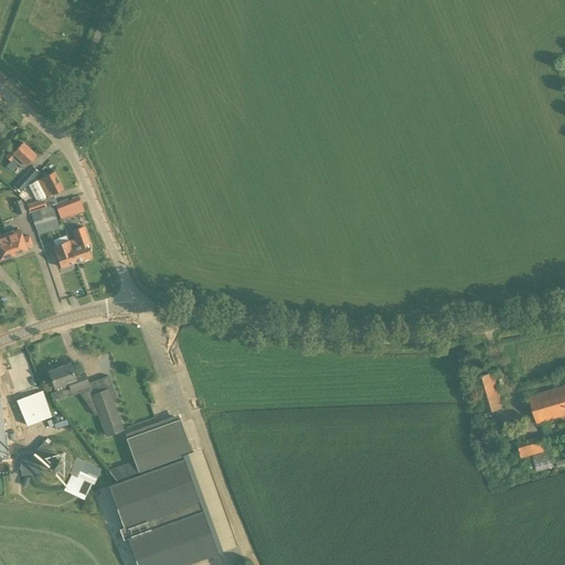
[(11,162),(17,157),(27,166),(35,156),(22,144),(16,151),(12,148),(4,157),(11,162)]
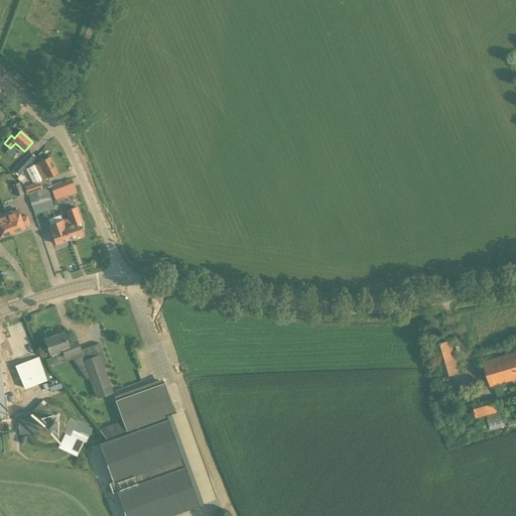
[(18,176),(35,157),(29,151),(12,170),(18,176)]
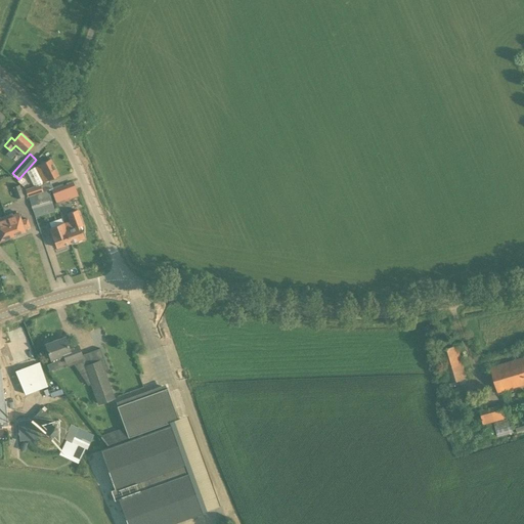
[(43,184),(58,175),(50,159),(34,168),(43,184)]
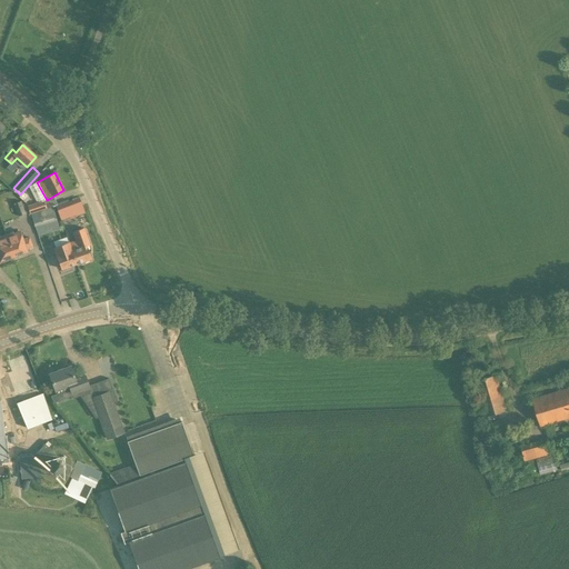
[(85,213),(83,210),(78,198),(56,207),(60,221),(73,216),(76,215),(76,216),(85,213)]
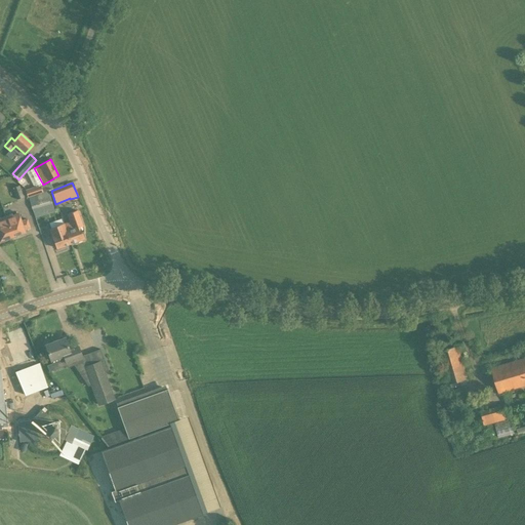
[(16,200),(24,197),(19,186),(12,189),(16,200)]
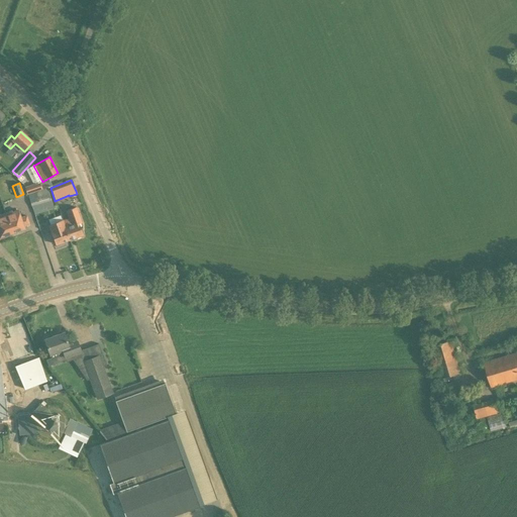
[(42,190),(41,190),(39,183),(24,188),(26,195),(28,195),(42,190)]
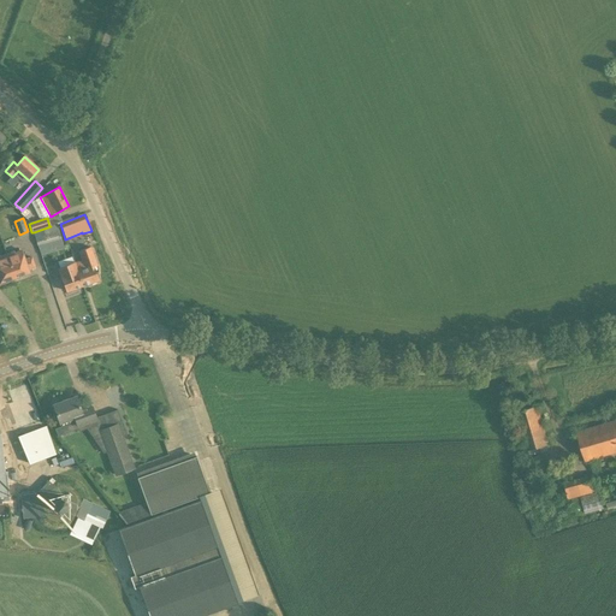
[(51,226),(34,232),(37,247),(61,241),(57,223),(49,226),(51,226)]
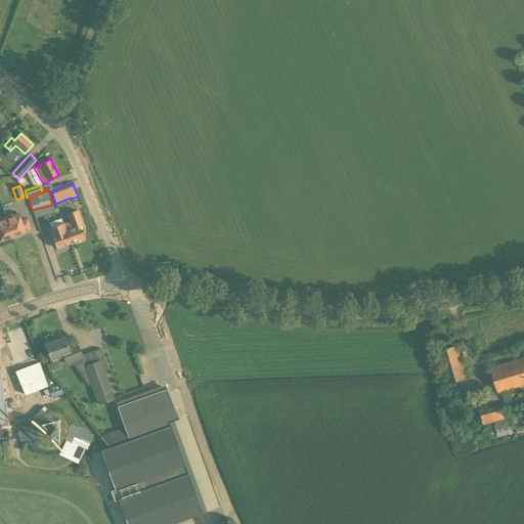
[(68,214),(70,222),(63,224),(71,244),(84,238),(80,226),(83,225),(78,211),(68,214)]
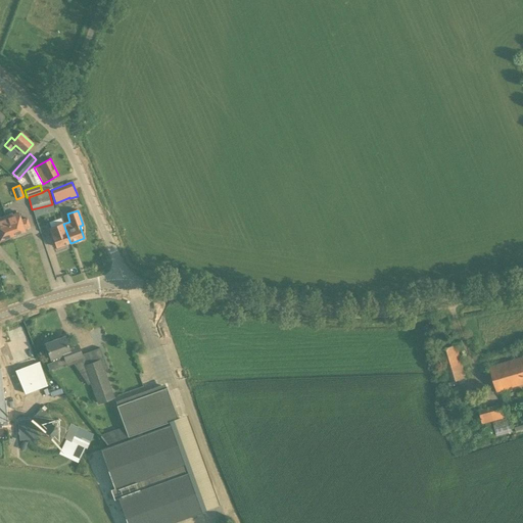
[(11,214),(5,216),(12,236),(25,231),(24,229),(30,227),(27,218),(20,221),(17,212),(11,216),(11,214)]
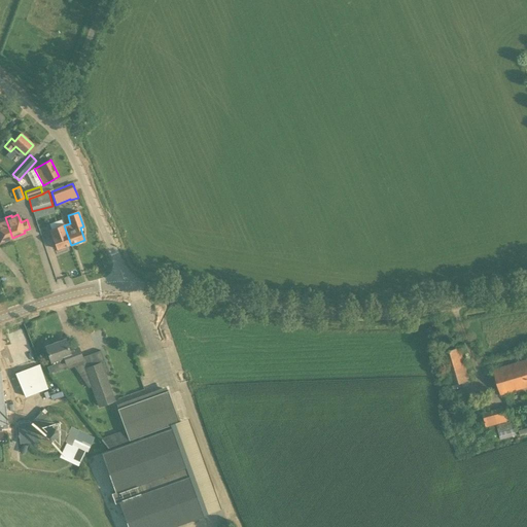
[(0,242),(12,238),(5,217),(0,219),(0,242)]
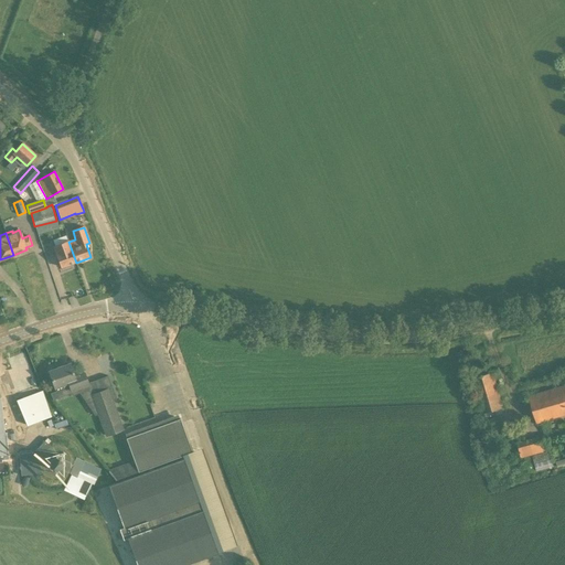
[(76,263),(68,242),(54,247),(61,268),(76,263)]
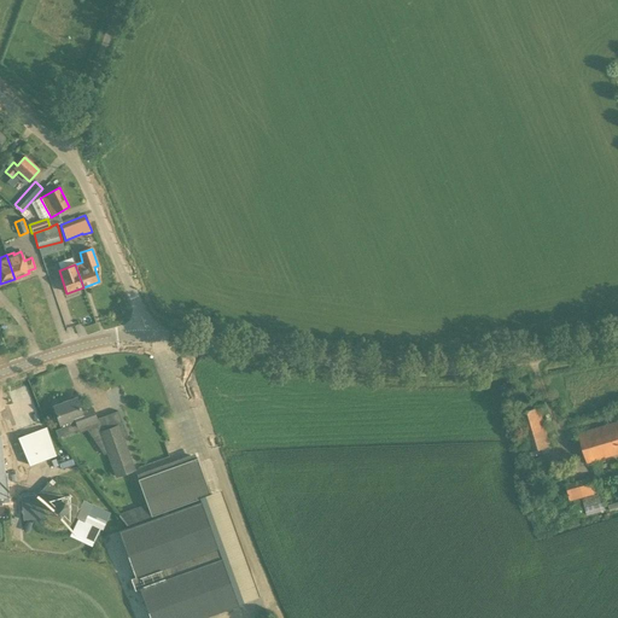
[(127,436),(118,412),(97,419),(92,408),(81,412),(76,398),(53,406),(62,430),(77,424),(81,426),(83,425),(95,442),(103,439),(116,477),(134,471),(122,437),(127,436)]
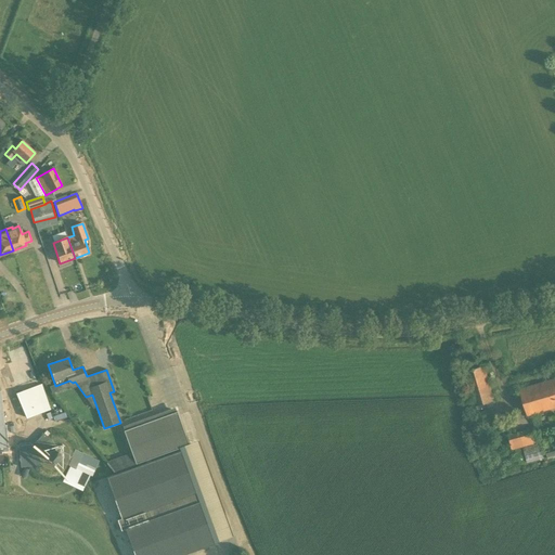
[(474,407),(494,401),(485,365),(463,372),(474,407)]
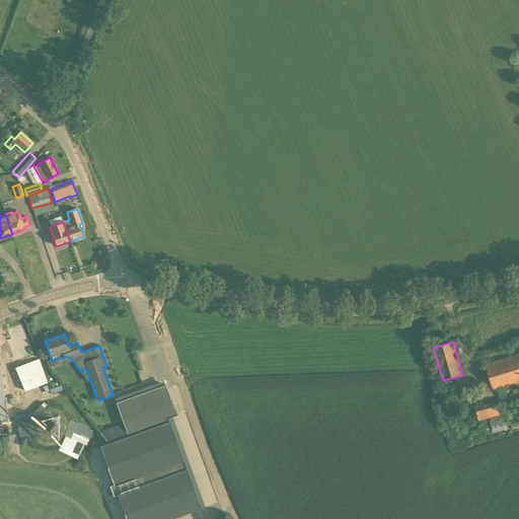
[(493,389),(518,381),(518,353),(486,364),(493,389)]
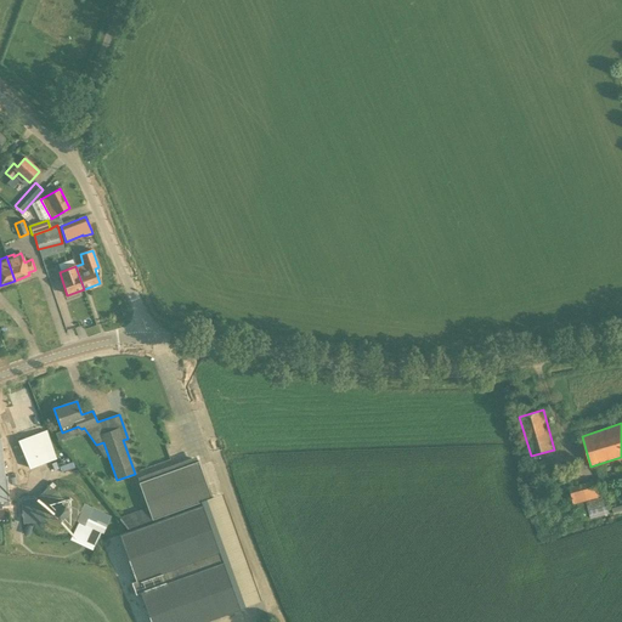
[(30,470),(57,459),(46,430),(18,441),(30,470)]
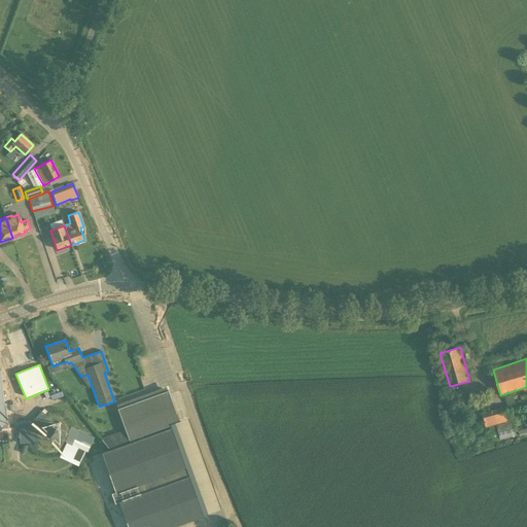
[(107,449),(170,425),(179,422),(168,390),(117,409),(126,431),(101,441),(107,449)]
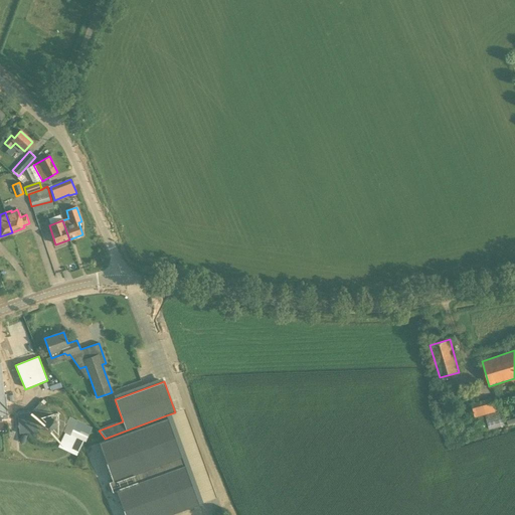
[(504,422),(500,410),(497,398),(492,399),(491,398),(471,403),(475,418),(485,415),(488,427),(504,422)]
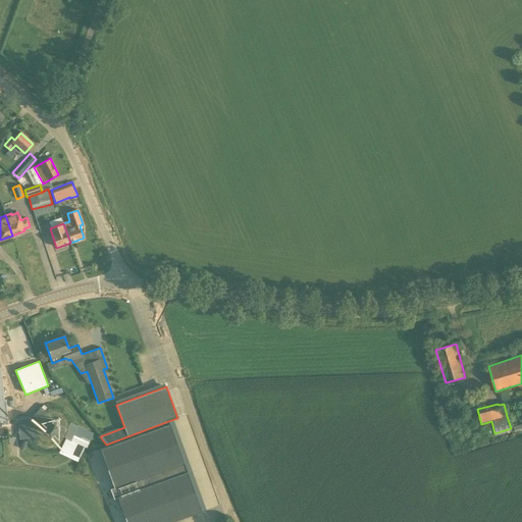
[(80,459),(85,447),(71,440),(77,426),(70,423),(67,430),(66,429),(66,426),(66,423),(65,420),(63,417),(61,415),(57,413),(53,413),(49,413),(47,414),(42,408),(33,417),(17,418),(19,439),(34,438),(38,436),(41,438),(44,440),(47,442),(50,442),(53,442),(56,442),(59,440),(62,438),(63,437),(65,438),(60,450),(80,459)]
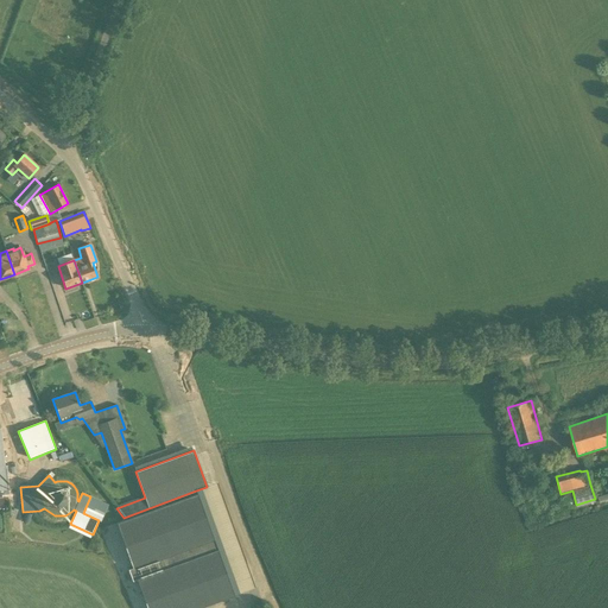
[(133,581),(137,580),(147,607),(198,607),(234,595),(217,549),(214,539),(197,494),(116,523),(133,568),(128,570),(133,581)]
